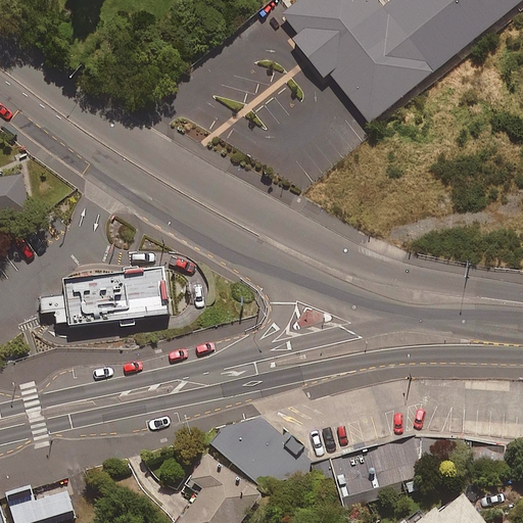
[(398,0),(299,0),(288,10),(382,125),(522,8),(522,0),(409,0),(403,5),(398,0)]
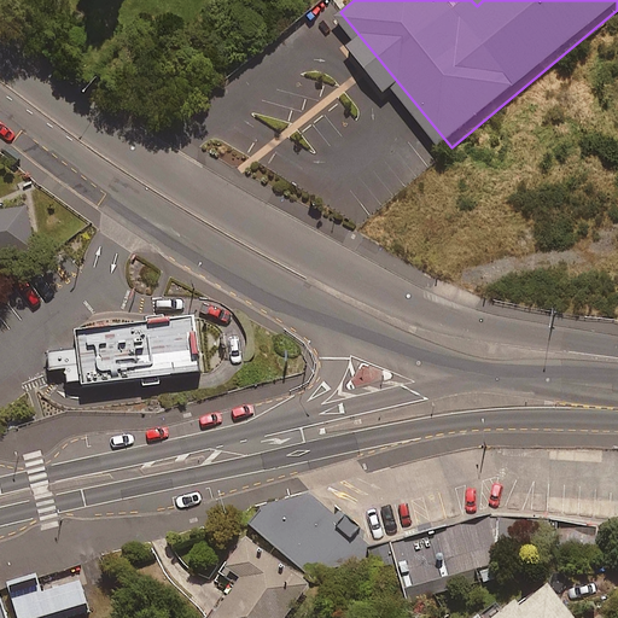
[(9,205),(0,207),(0,256),(17,254),(9,205)]
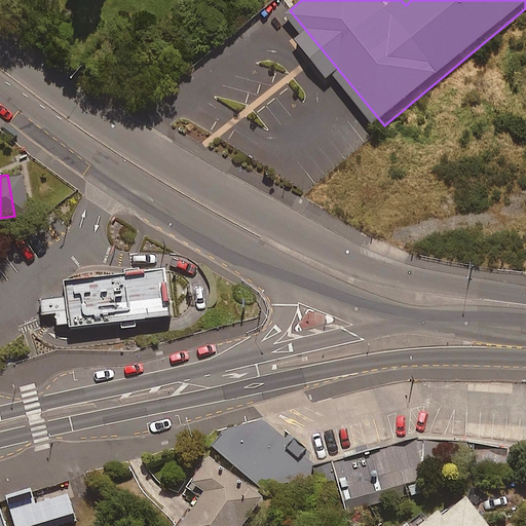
[(69,326),(171,313),(164,268),(137,271),(64,280),(68,316),(69,326)]
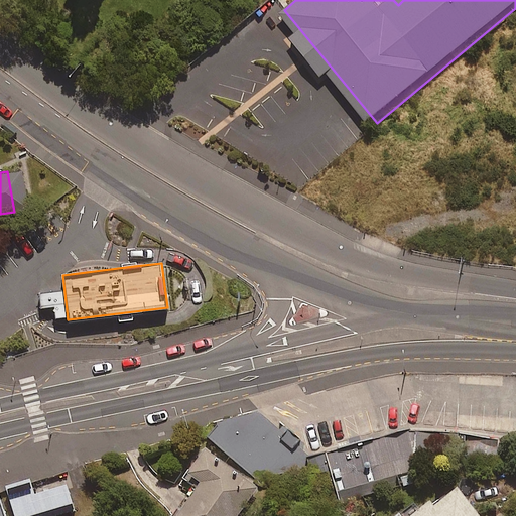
[(304,494),(308,456),(257,410),(218,422),(207,436),(258,483),(304,494)]
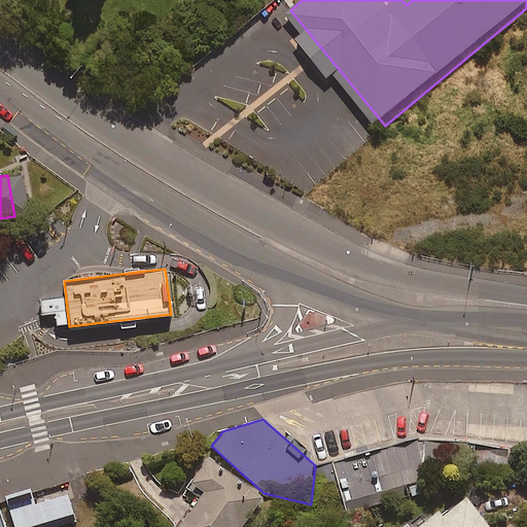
[(526,437),(423,431),(315,465),(311,504),(420,473),(526,481),(526,437)]
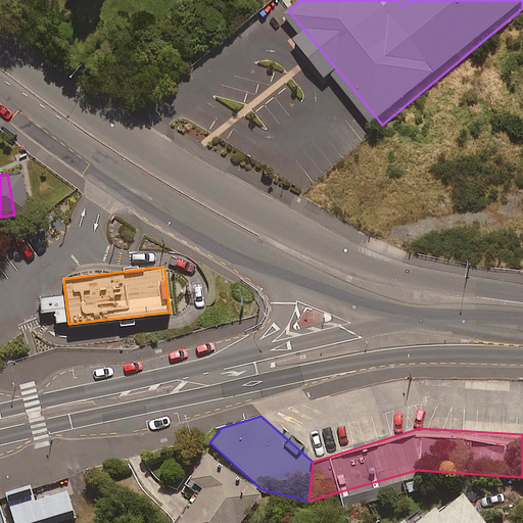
[(243,522),(263,497),(211,460),(190,488),(202,497),(183,522),(243,522)]
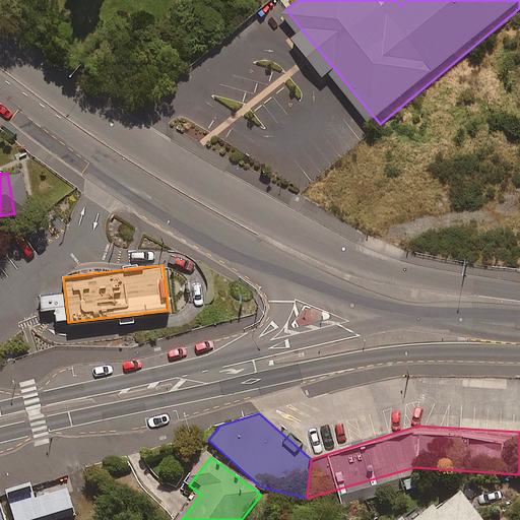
[(30,481),(5,490),(14,519),(58,519),(75,515),(67,488),(36,497),(30,481)]
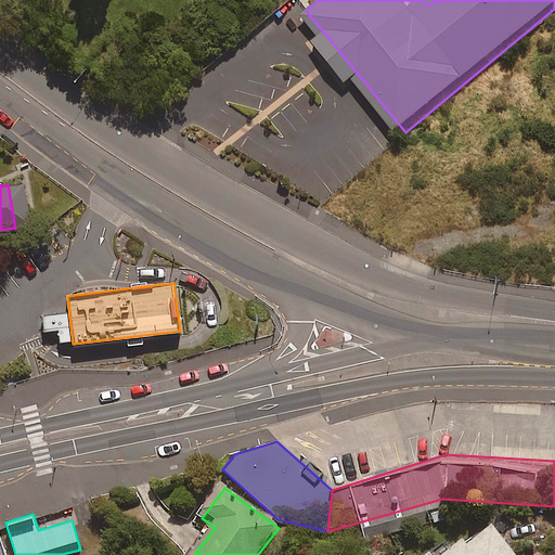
[(510,554),(488,527),(452,554),(510,554)]
